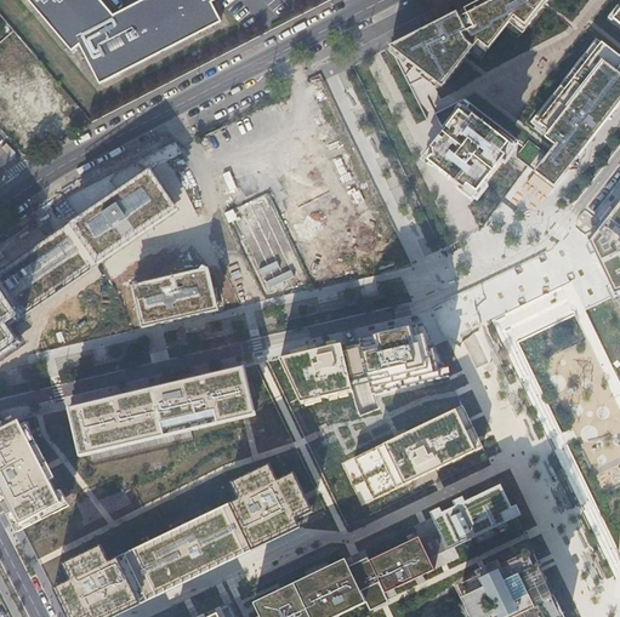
[(29,0),(70,47),(79,41),(100,80),(222,17),(212,0),(136,0),(115,11),(106,0),(29,0)]
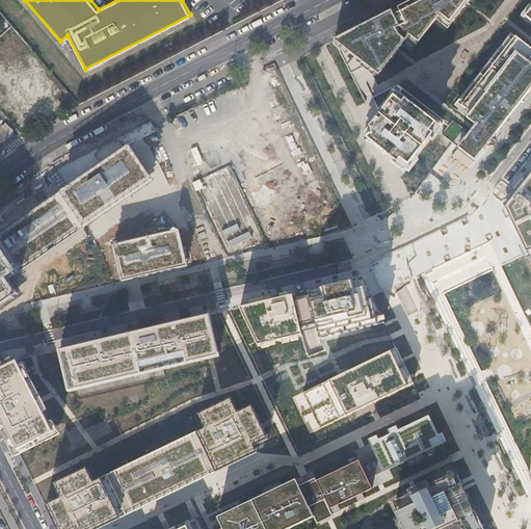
[(406,0),(334,36),(365,101),(397,84),(400,86),(396,91),(402,97),(381,123),(389,128),(376,144),(394,158),(406,142),(409,146),(423,128),(426,131),(432,123),(437,127),(443,121),(448,124),(441,133),(474,158),(530,84),(530,0),(406,0)]
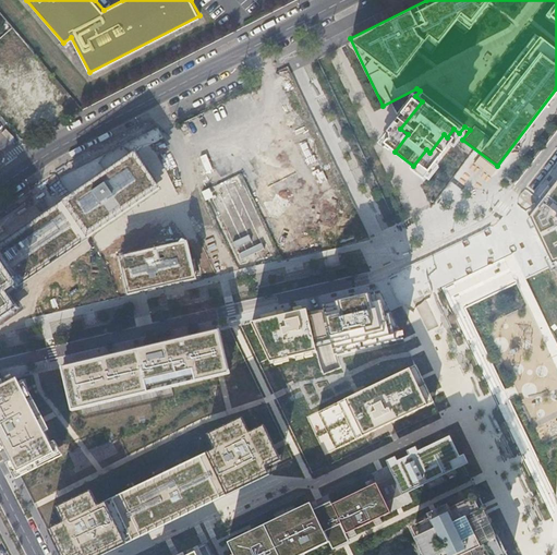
[(294,63),(289,65),(295,80),(302,76),(294,63)]
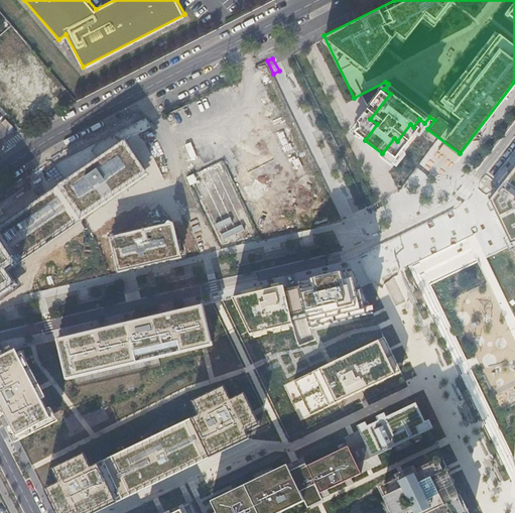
[(120,141),(0,222),(0,286),(11,279),(2,266),(140,172),(120,141)]
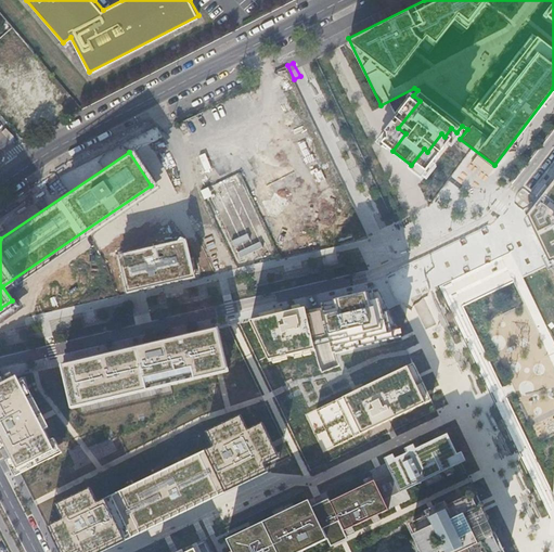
[(553,178),(526,214),(537,236),(552,268),(553,266),(553,178)]
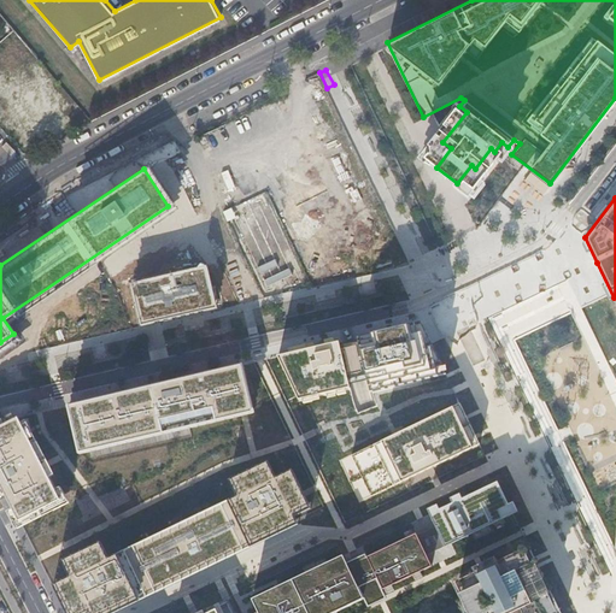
[(206,265),(132,282),(141,324),(216,306),(206,265)]
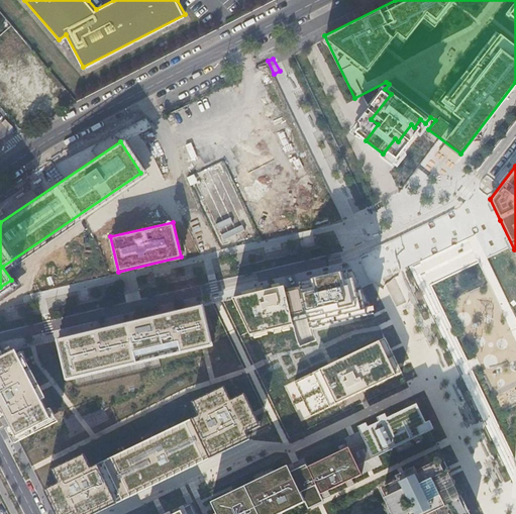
[(70,245),(84,238),(80,230),(66,236),(70,245)]
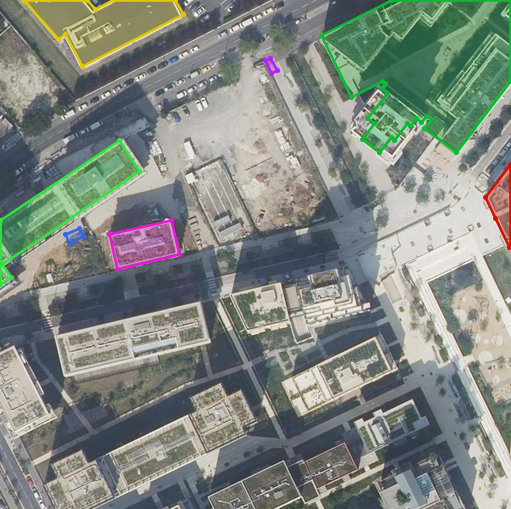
[(349,266),(230,294),(248,331),(290,321),(288,313),(303,309),(307,324),(370,308),(349,266)]
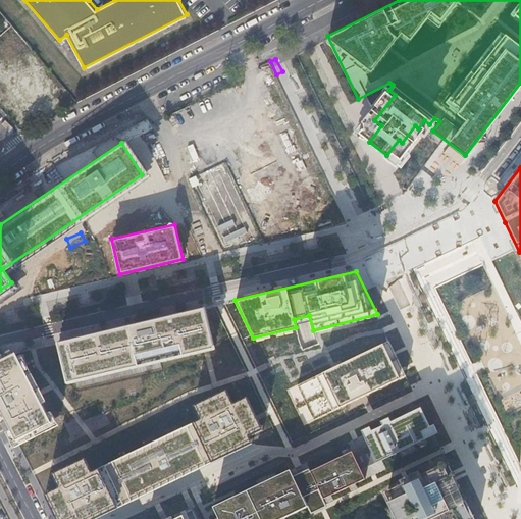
[(204,307),(58,341),(67,380),(214,346),(204,307)]
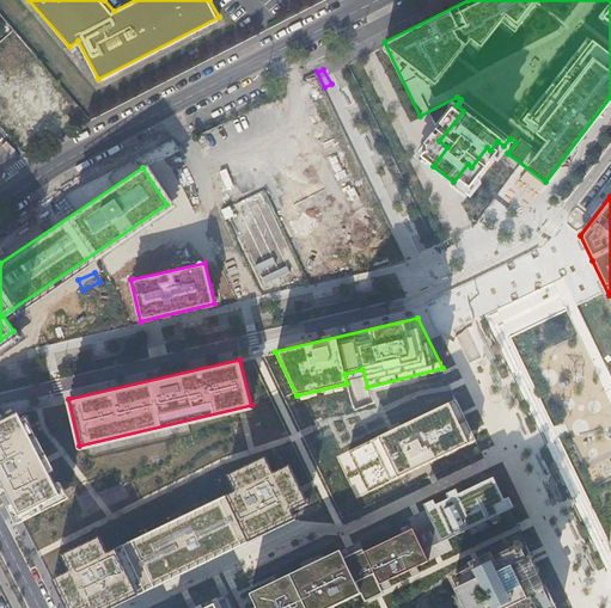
[(475,437),(456,397),(348,448),(367,489),(475,437)]
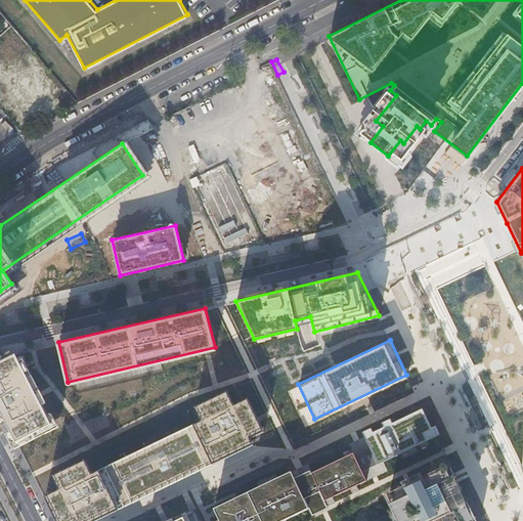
[(15,352),(0,360),(0,406),(17,440),(51,423),(15,352)]
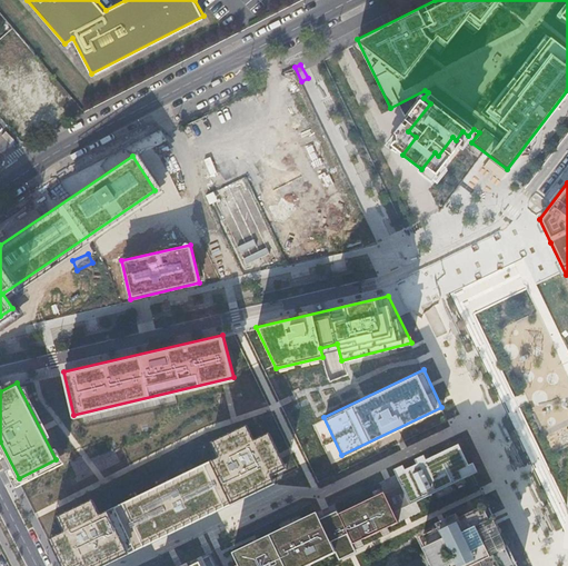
[(221,456),(53,536),(68,565),(76,565),(82,563),(83,565),(87,565),(272,477),(270,473),(282,466),(267,434),(253,439),(248,427),(215,443),(221,456)]
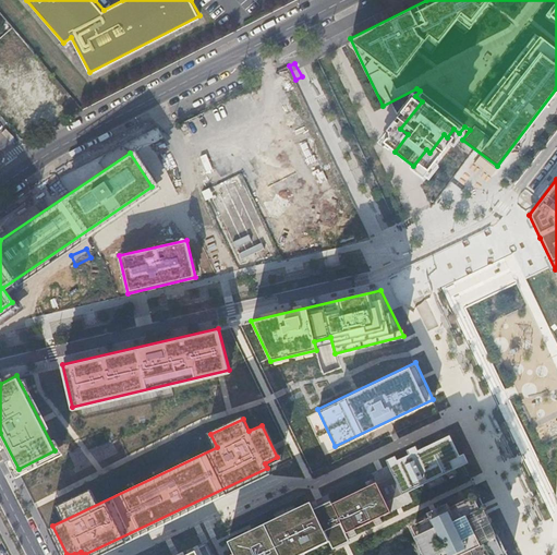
[(449,434),(387,462),(392,474),(401,493),(463,463),(449,434)]
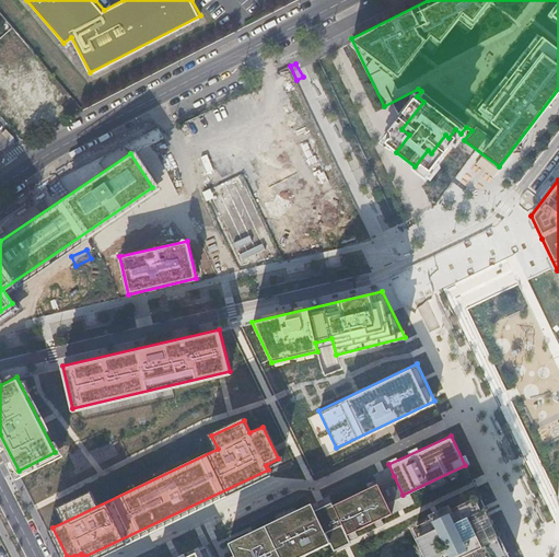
[(394,476),(376,484),(385,502),(403,495),(394,476)]
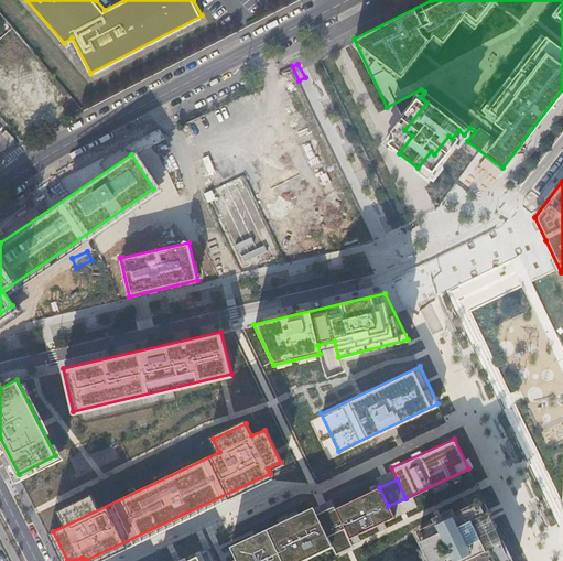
[(312,505),(228,545),(236,560),(295,560),(331,546),(334,552),(352,545),(347,537),(392,516),(388,506),(379,487),(379,486),(334,507),(333,504),(315,513),(312,505)]
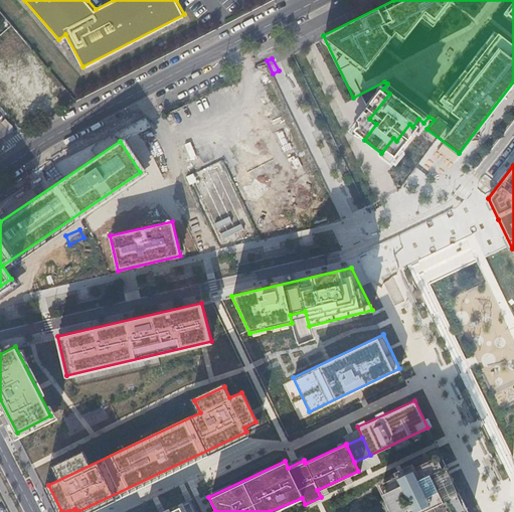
[(452,477),(442,456),(418,468),(419,471),(381,489),(392,511),(468,511),(459,491),(452,494),(445,480),(452,477)]
